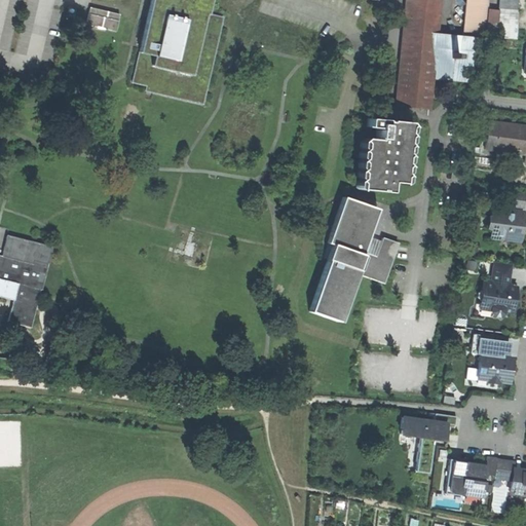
[(151,0),(132,82),(147,86),(145,90),(202,105),(223,17),(207,13),(210,0),(151,0)]
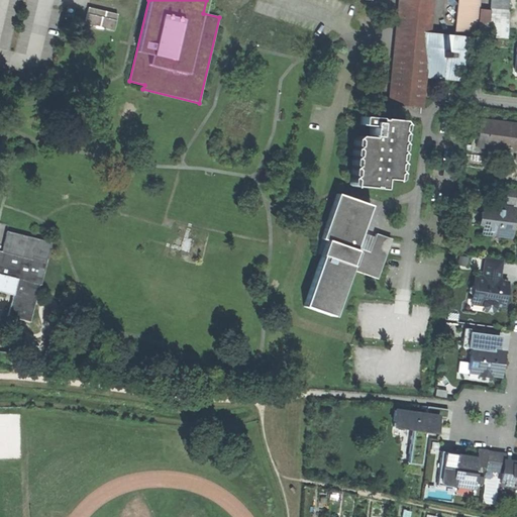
[(398,0),(389,104),(421,107),(424,77),(461,80),(467,37),(475,37),(478,0),(457,0),(454,36),(428,33),(431,0),(398,0)]
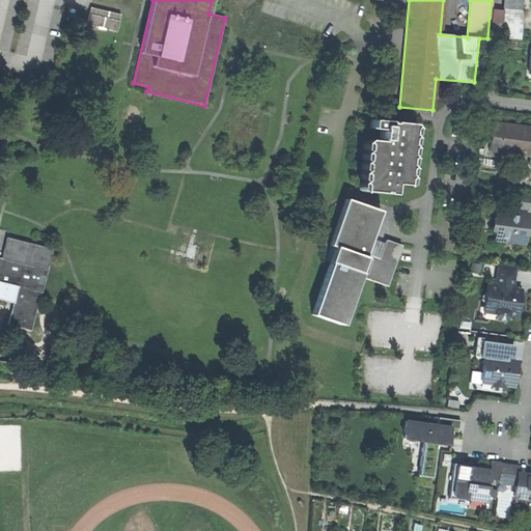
[(505,0),(503,39),(521,40),(522,9),(522,0),(505,0)]
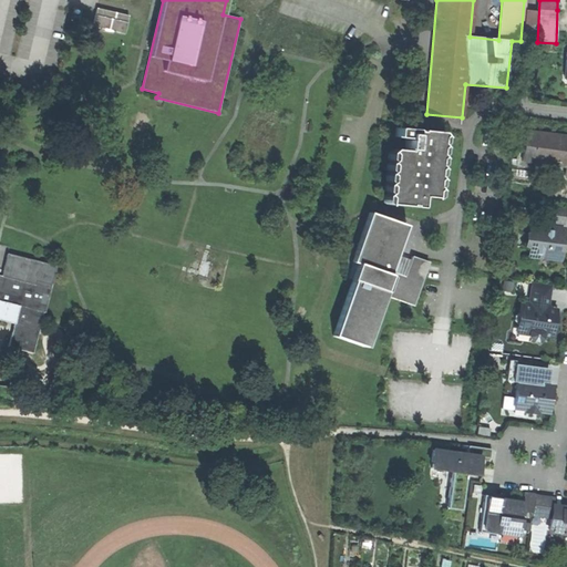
[(96,8),(92,26),(125,34),(130,16),(96,8)]
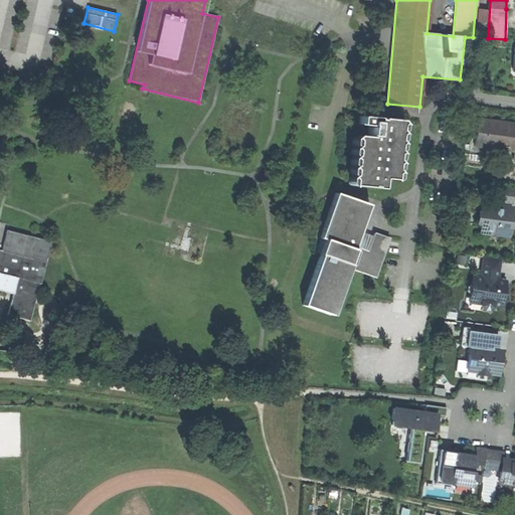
[(482,65),(475,64),(474,78),(481,79),(482,65)]
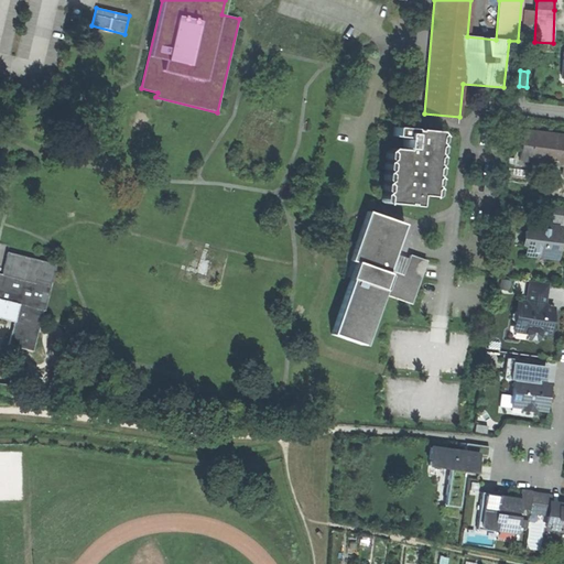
[(414,131),(414,129),(394,128),(393,137),(404,138),(403,149),(405,149),(405,150),(390,149),(388,151),(390,153),(390,159),(387,161),(389,165),(389,171),(386,172),(388,175),(388,181),(384,183),(387,186),(387,191),(383,194),(386,197),(386,203),(407,205),(407,204),(410,204),(410,206),(418,207),(419,196),(432,197),(433,190),(435,187),(433,184),(434,179),(436,176),(434,174),(434,169),(437,165),(435,163),(435,160),(435,158),(438,155),(436,153),(436,147),(440,144),(437,142),(437,137),(441,134),(437,131),(418,129),(416,131),(414,131)]
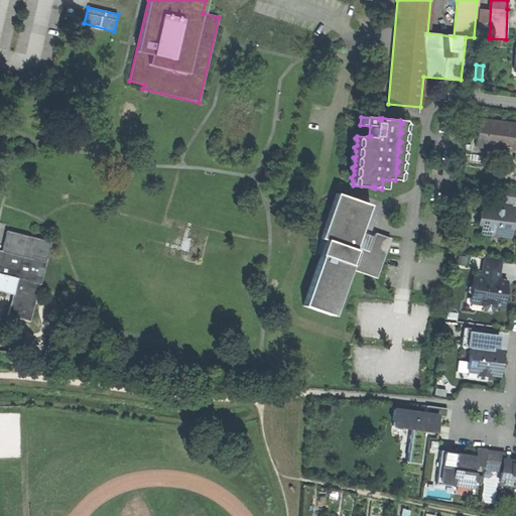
[(515,152),(515,151),(515,125),(479,120),(475,147),(515,152)]
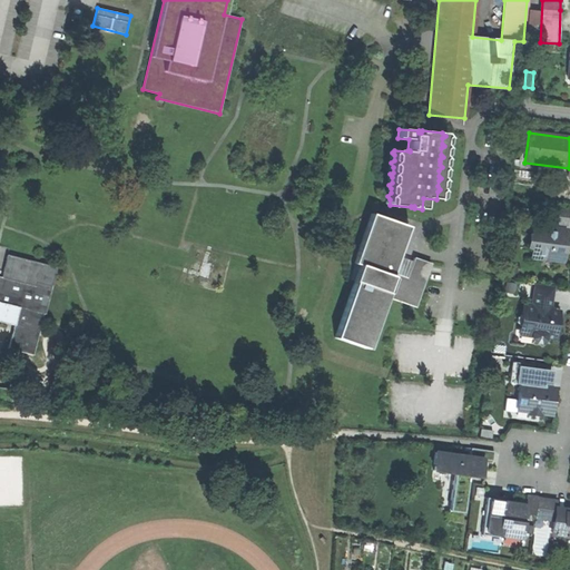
[(546,208),(544,222),(566,225),(568,212),(546,208)]
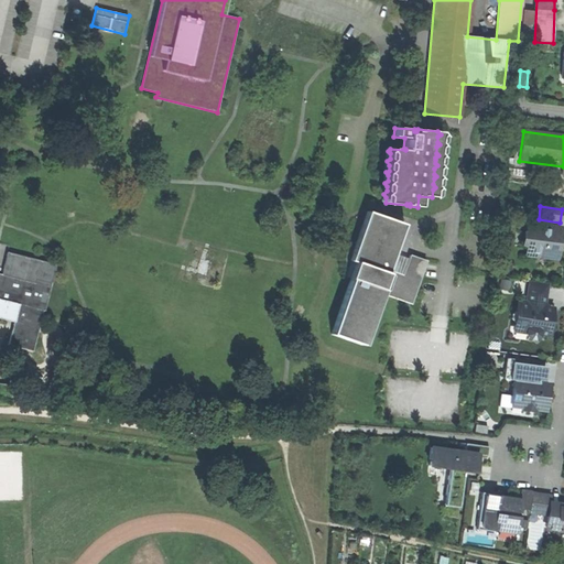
[(411,304),(426,261),(410,256),(402,275),(391,271),(389,262),(387,261),(399,228),(402,230),(404,224),(367,210),(349,260),(355,262),(349,279),(350,279),(332,334),(361,345),(380,293),(411,304)]
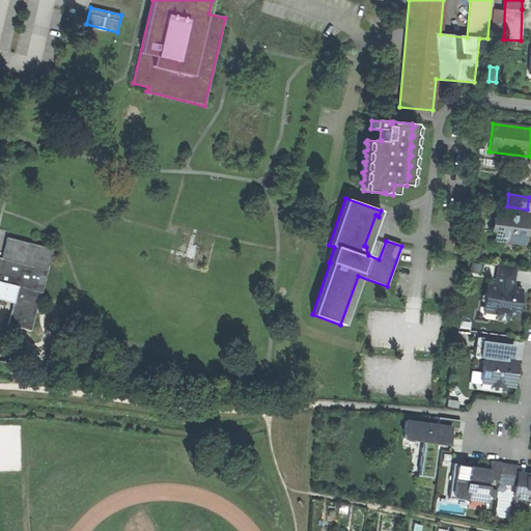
[(506,239),(524,242),(525,231),(528,231),(530,221),(526,221),(527,216),(512,214),(512,213),(499,211),(498,219),(496,219),(495,226),(497,227),(496,240),(506,241),(506,239)]
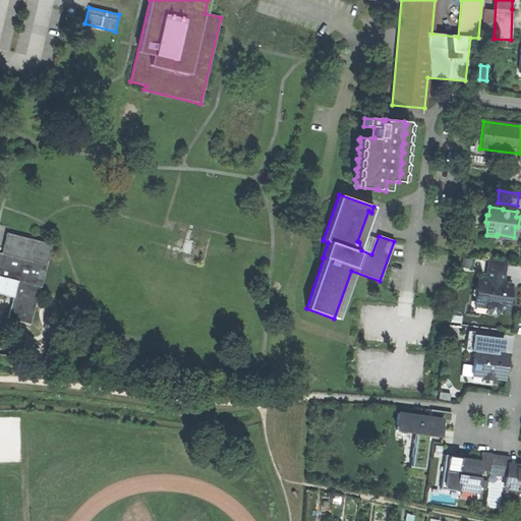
[(7,319),(31,325),(40,287),(41,287),(52,244),(7,233),(1,253),(0,252),(0,293),(13,297),(7,319)]
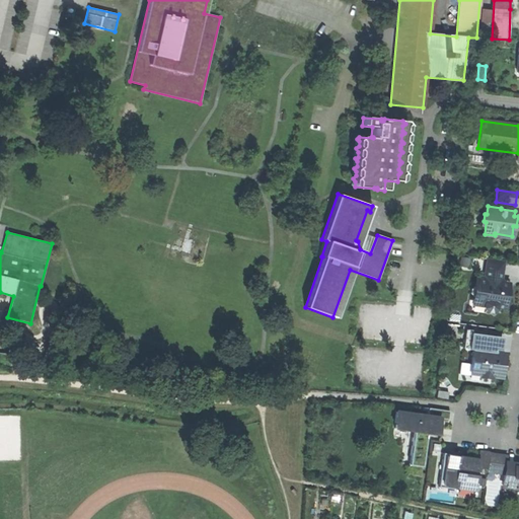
[(487,260),(484,281),(500,283),(503,262),(487,260)]
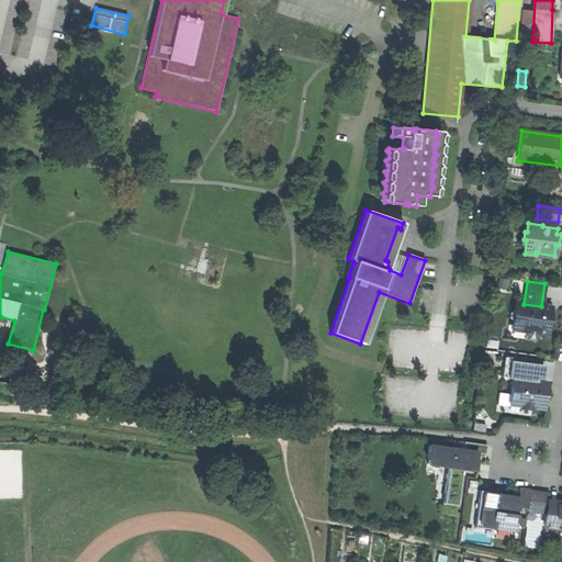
[(516,303),(515,311),(514,311),(510,313),(509,317),(512,321),(514,322),(513,329),(525,330),(525,333),(527,337),(531,337),(536,335),(536,333),(546,334),(549,307),(541,306),(524,304),(516,303)]
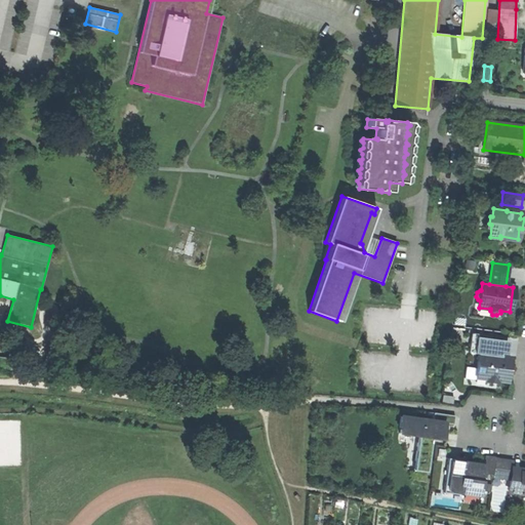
[(478,353),(489,355),(491,338),(491,336),(471,333),(469,353),(478,354),(478,353)]
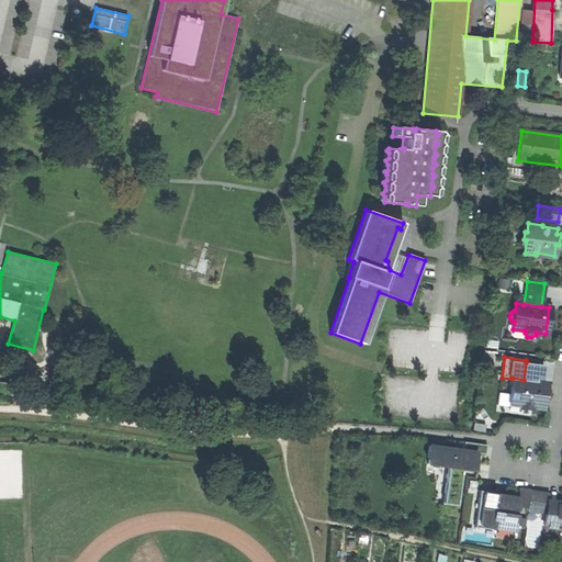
[(512,379),(508,404),(519,406),(518,408),(531,409),(532,407),(542,409),(547,382),(536,381),(536,379),(542,379),(544,366),(526,362),(524,380),(512,378),(512,379)]
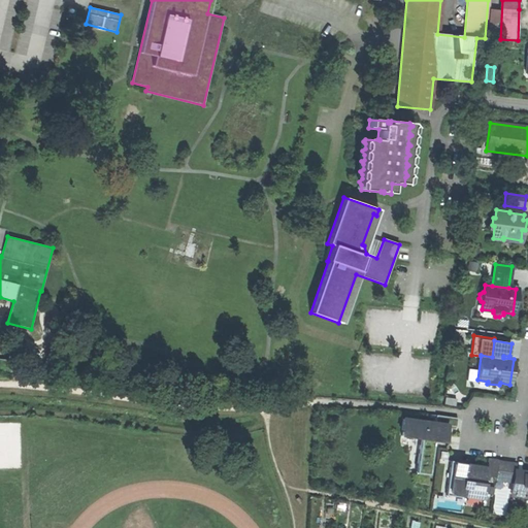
[(448,425),(456,427),(457,419),(436,416),(434,423),(448,425)]
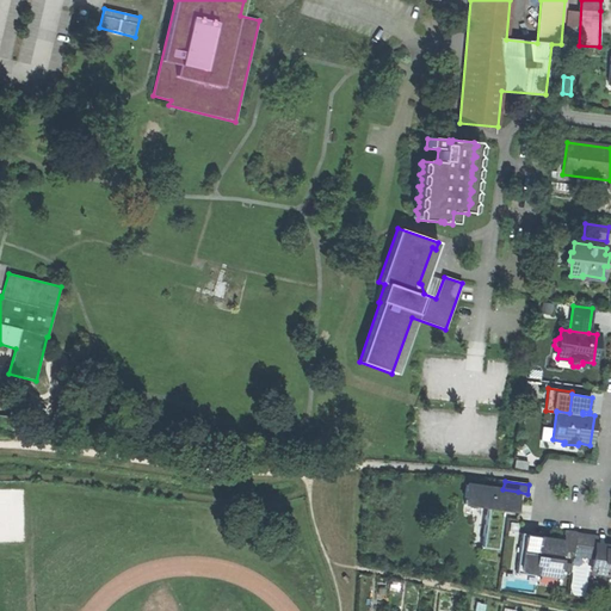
[(467,485),(463,504),(486,507),(480,548),(497,550),(501,510),(514,511),(518,492),(503,489),(467,485)]
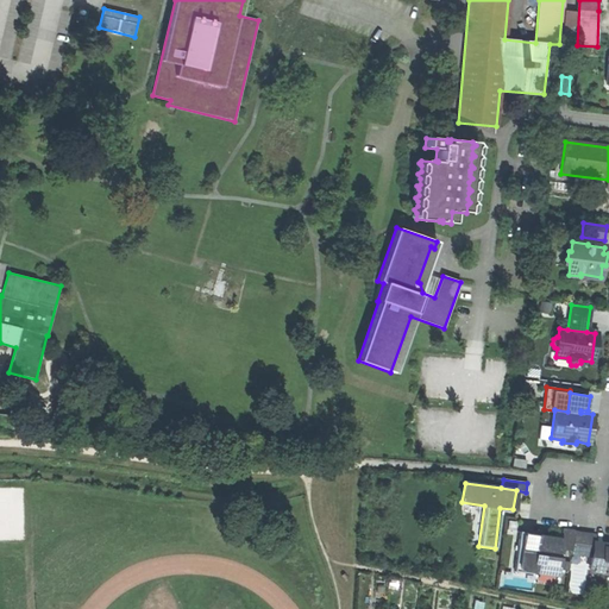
[(562,540),(560,540),(538,537),(538,534),(519,531),(513,571),(532,575),(532,570),(557,573),(557,569),(567,571),(570,562),(558,560),(560,548),(562,540)]
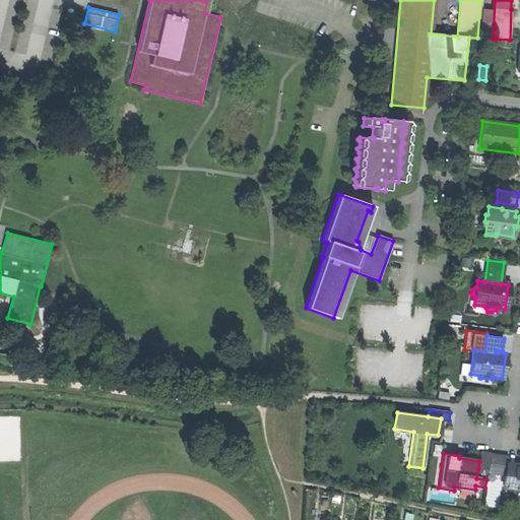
[(479,453),(478,461),(479,461),(478,468),(488,469),(490,454),(479,453)]
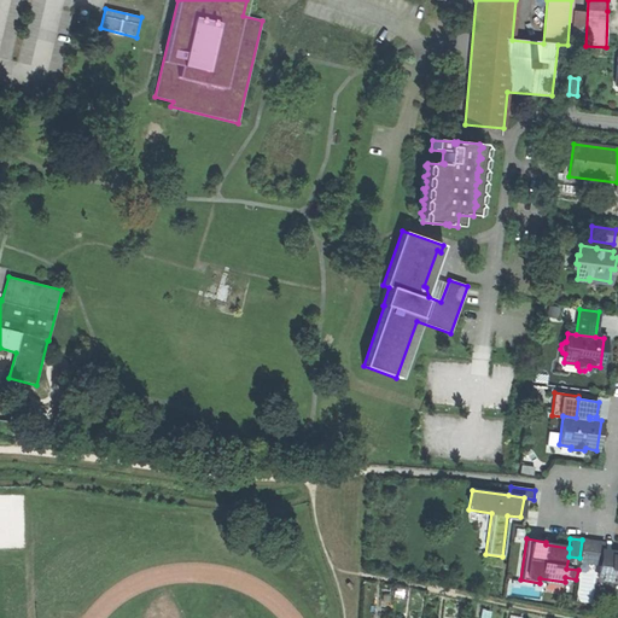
[(582,540),(579,558),(579,561),(590,563),(594,541),(582,540)]
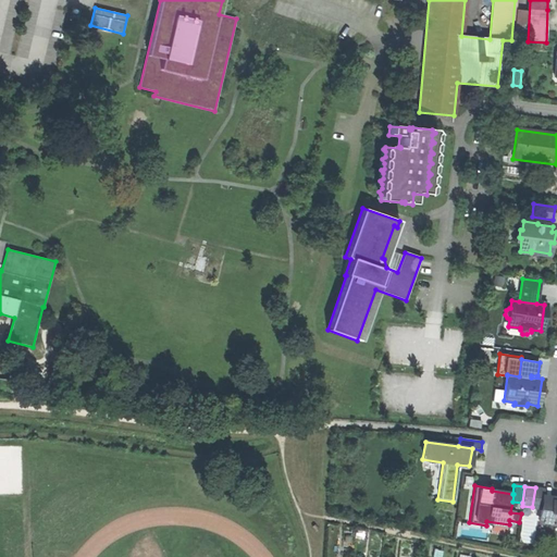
[(543,489),(535,487),(532,507),(541,508),(542,497),(543,489)]
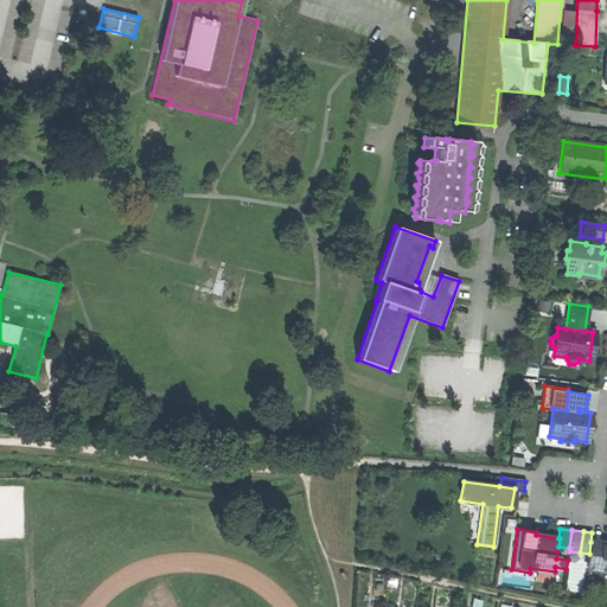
[(606,543),(590,542),(589,554),(587,569),(606,570),(606,543)]
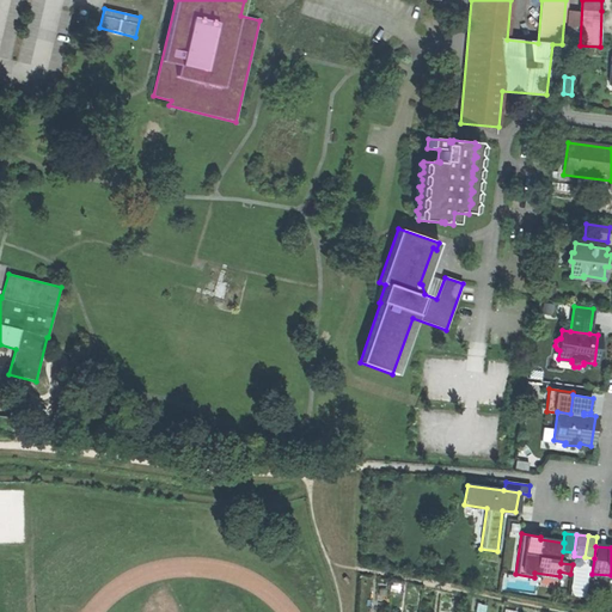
[(497,551),(481,549),(479,560),(495,562),(497,551)]
